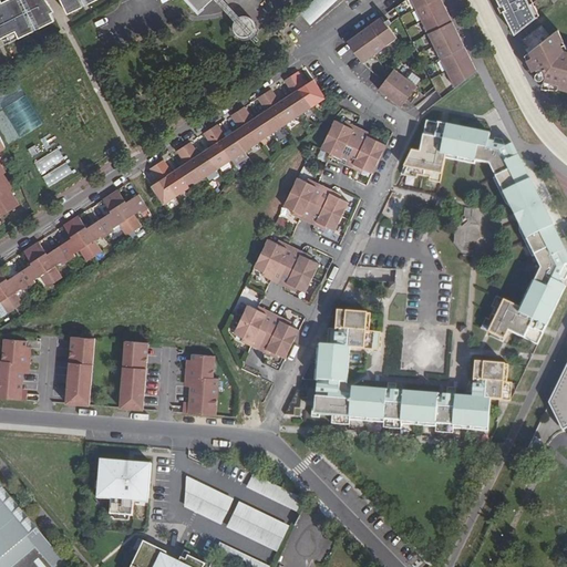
[(0,0),(0,33),(2,38),(16,31),(18,35),(32,28),(23,10),(30,7),(39,26),(52,18),(43,0),(19,0),(4,8),(0,0)]
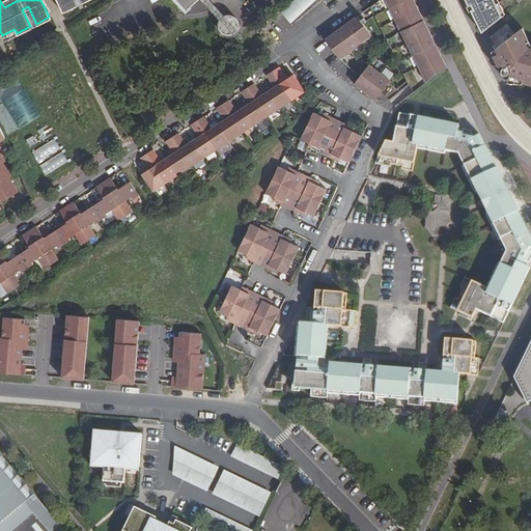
[(57,0),(62,10),(76,4),(73,0),(81,0),(82,1),(83,0),(57,0)]
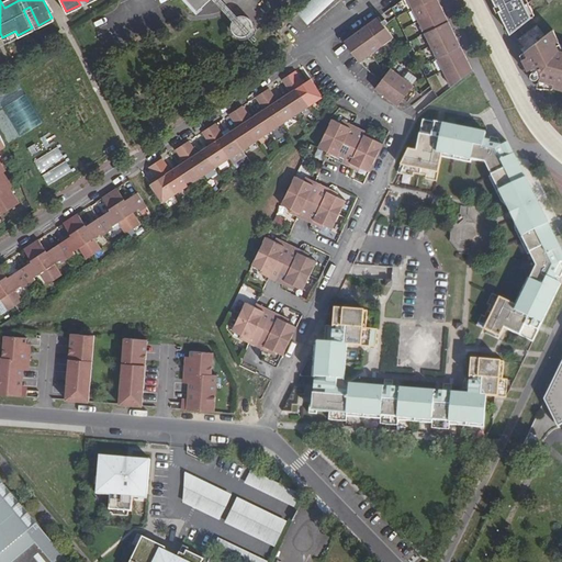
[(186,0),(198,12),(210,0),(186,0)]
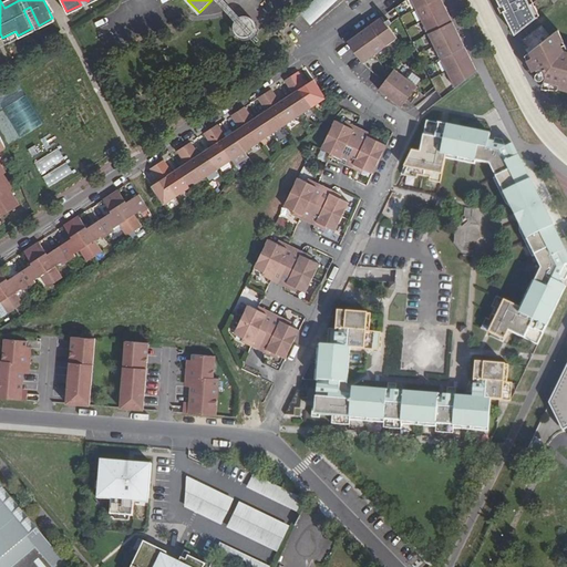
[(315,0),(302,12),(311,23),(336,0),(315,0)]
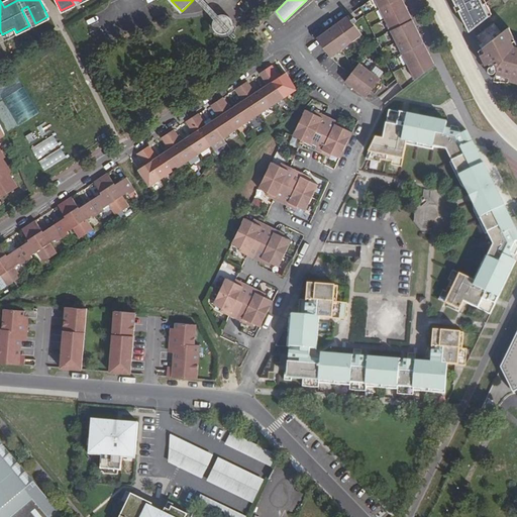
[(375,0),(415,80),(434,65),(430,57),(425,59),(422,54),(428,52),(419,34),(414,36),(411,31),(416,28),(408,11),(403,14),(400,8),(405,6),(402,0),(375,0)]
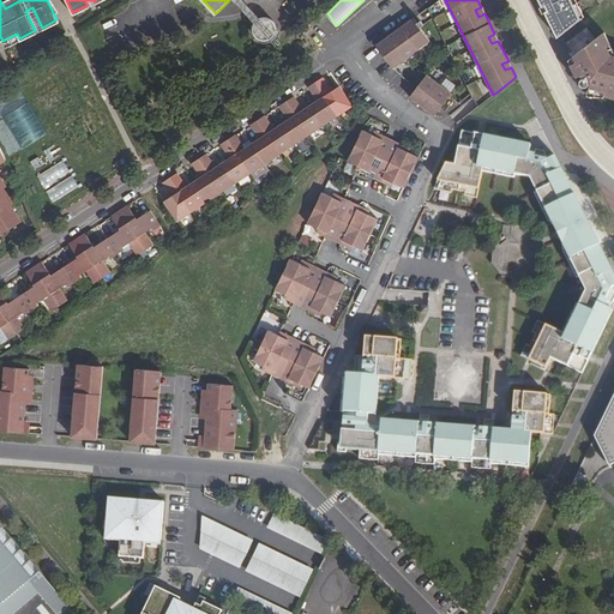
[(537,0),(558,38),(584,17),(576,0),(537,0)]
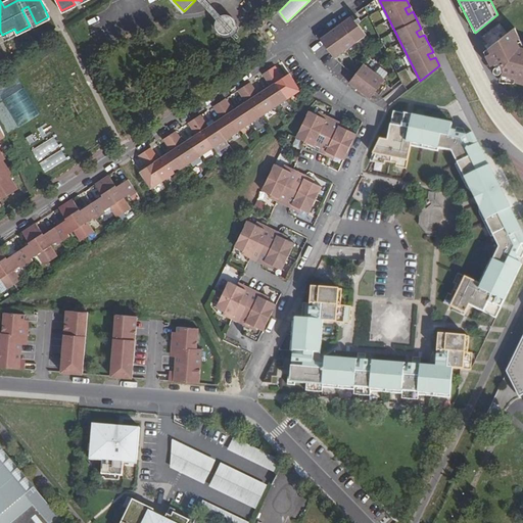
[(75,4),(61,10),(63,12),(76,6),(75,4)]
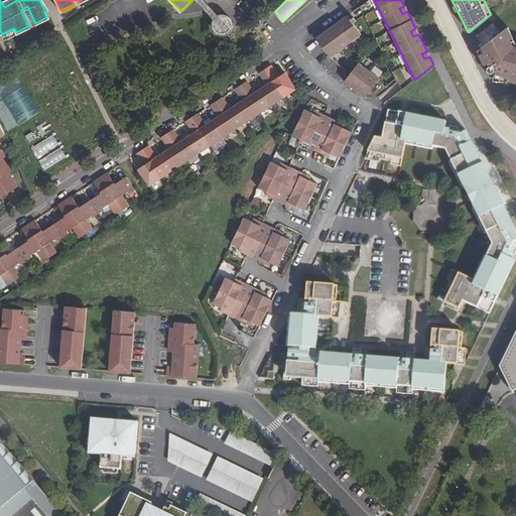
[(315,37),(330,56),(361,34),(353,23),(356,21),(353,17),(350,20),(347,15),(315,37)]
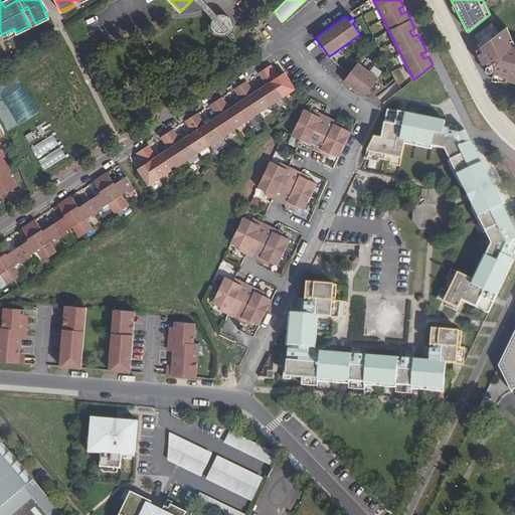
[(47,16),(35,23),(36,25),(49,19),(47,16)]
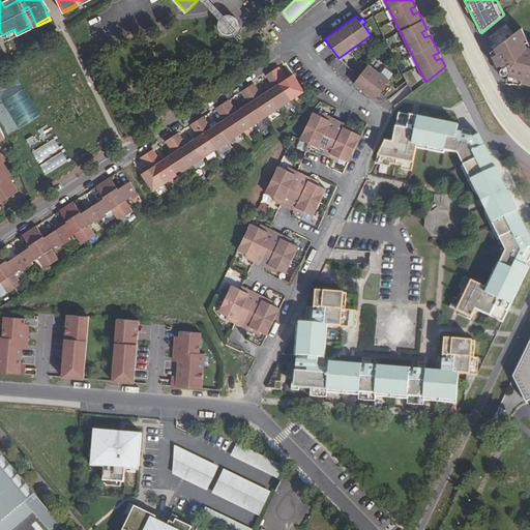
[(506,24),(489,37),(497,48),(513,34),(506,24)]
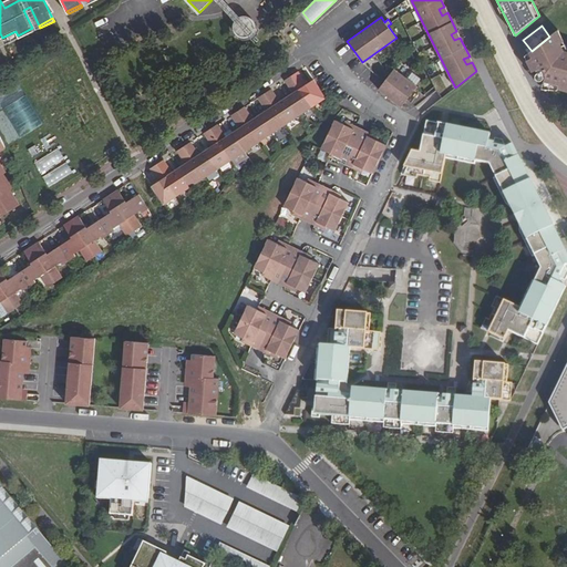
[(32,28),(18,35),(19,38),(33,31),(32,28)]
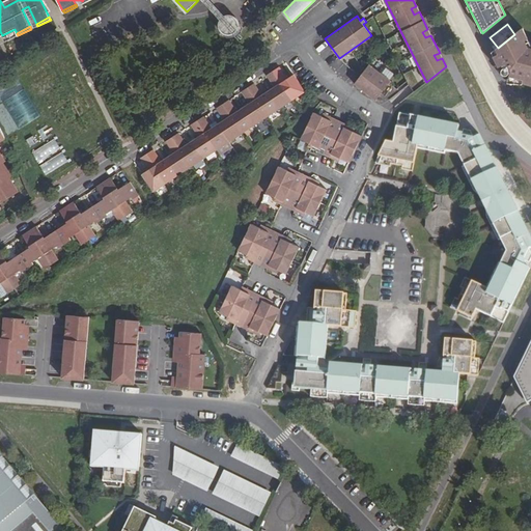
[(498,48),(492,52),(499,67),(502,65),(504,68),(502,70),(502,71),(502,73),(503,75),(504,76),(507,76),(509,75),(509,74),(509,73),(510,73),(509,79),(515,81),(514,84),(524,88),(522,85),(523,83),(530,85),(530,45),(523,28),(514,34),(498,48)]
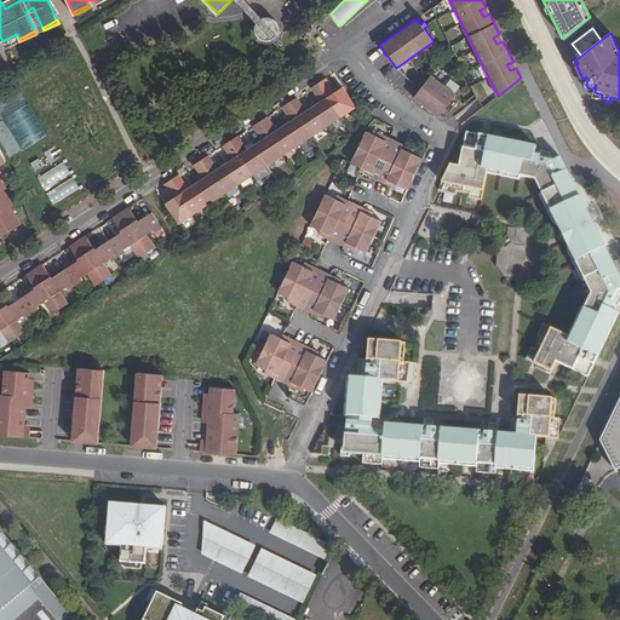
[(17,34),(3,41),(6,50),(21,41),(19,39),(17,34)]
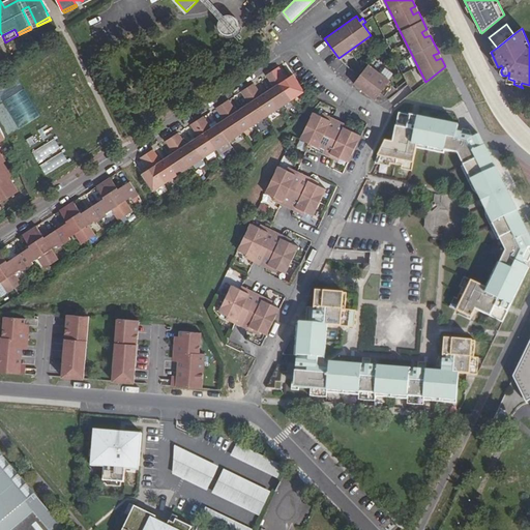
[(367,64),(353,84),(375,100),(389,82),(367,64)]
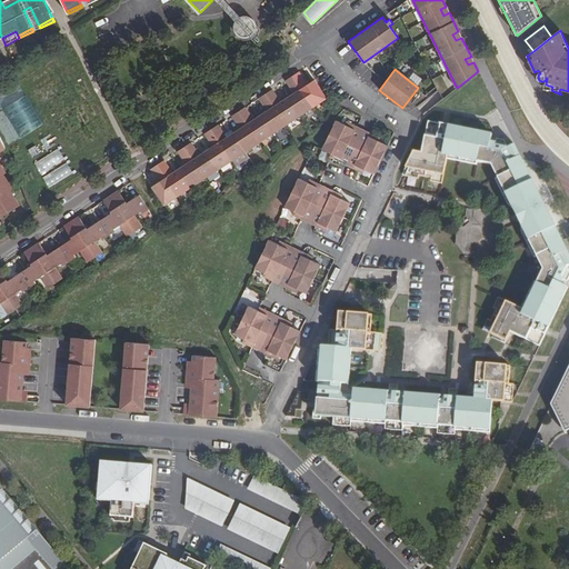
[(292,77),(313,108),(327,99),(315,80),(308,85),(299,71),(292,77)]
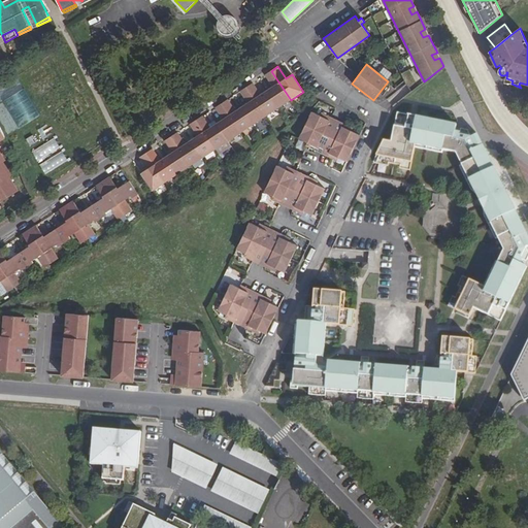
[(414,69),(404,74),(413,90),(422,85),(414,69)]
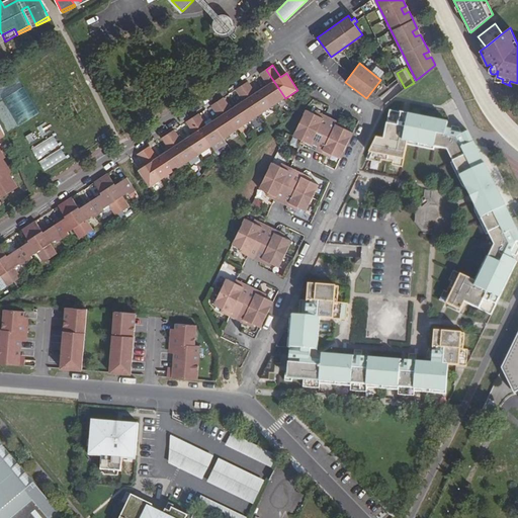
[(262,89),(273,106),(285,98),(266,70),(260,73),(267,85),(262,89)]
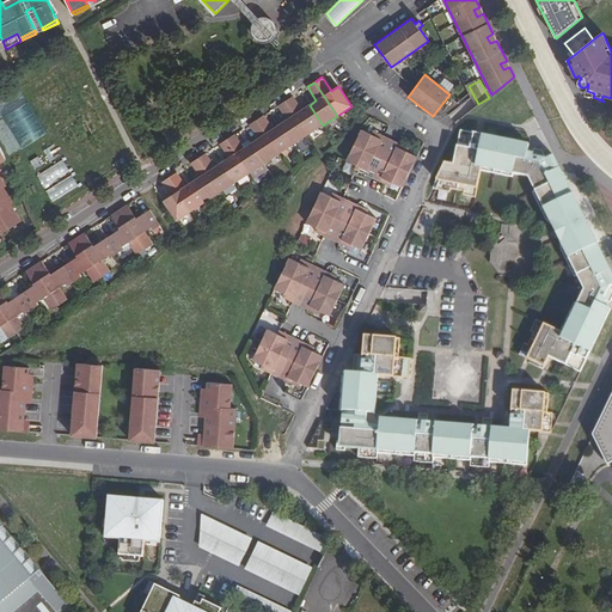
[(286,101),(307,135),(323,126),(310,105),(303,110),(293,96),(286,101)]
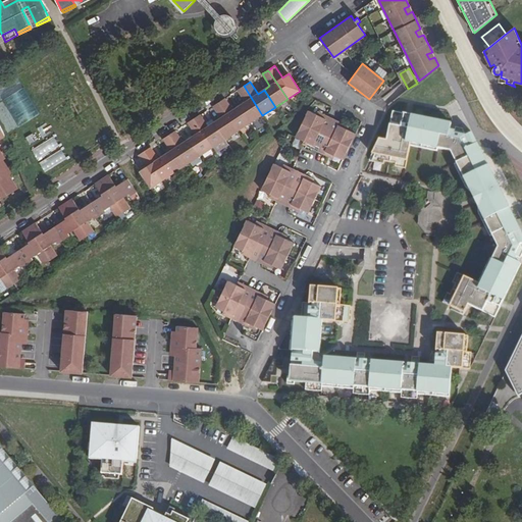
[(239,106),(250,123),(262,115),(244,86),(238,90),(245,102),(239,106)]
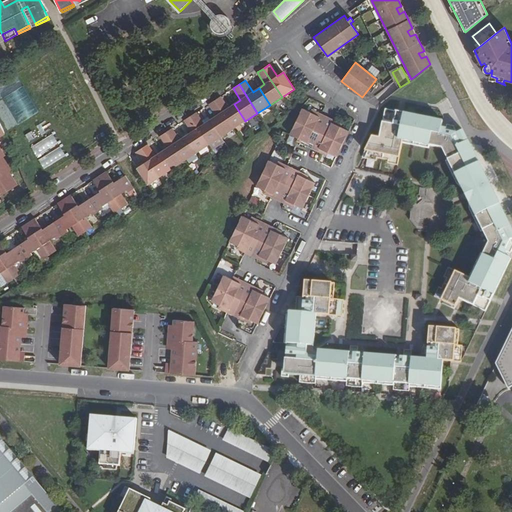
[(215,100),(233,128),(245,121),(234,104),(228,108),(221,96),(215,100)]
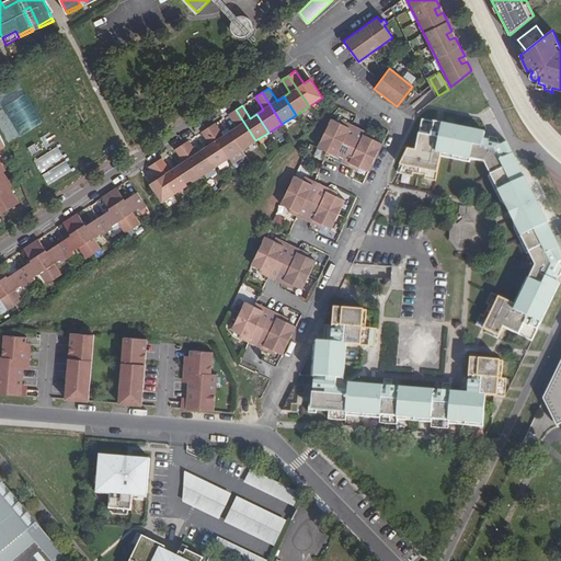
[(230,132),(242,150),(255,140),(236,110),(229,114),(237,127),(230,132)]
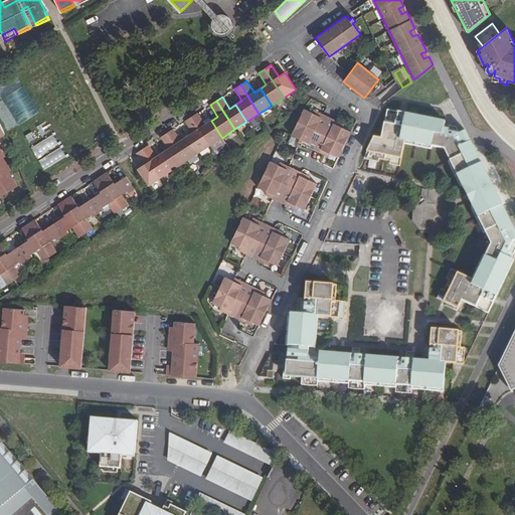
[(313,114),(304,110),(298,122),(322,134),(329,118),(323,115),(314,111),(313,114)]
